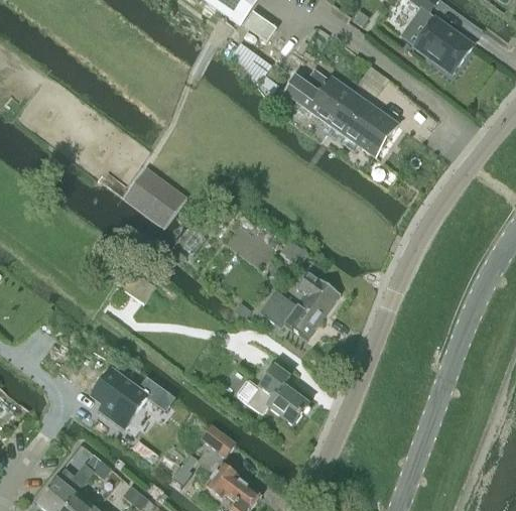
[(206,0),(240,23),(256,0),(206,0)]
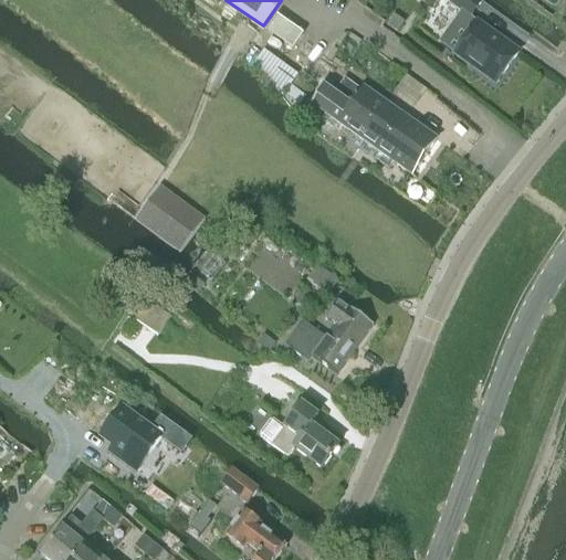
[(450,0),(462,9),(471,14),(481,0),(450,0)]
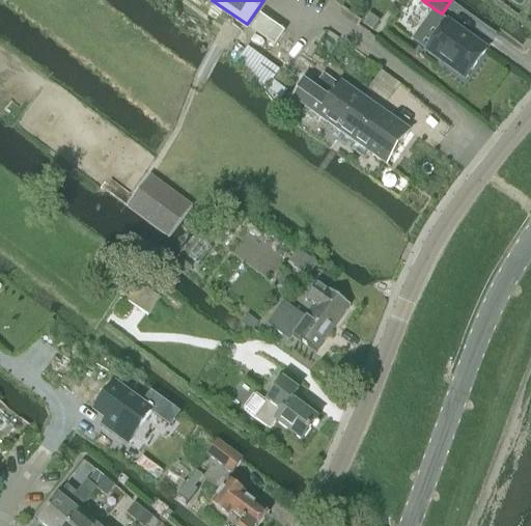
[(434,8),(412,37),(426,48),(465,76),(487,46),(448,17),(447,19),(442,16),(441,15),(442,14),(434,8)]
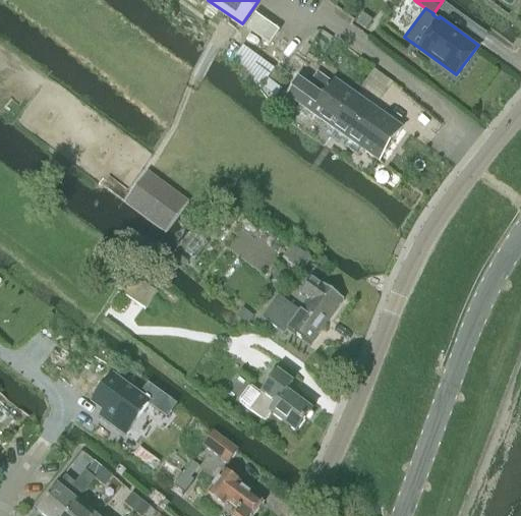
[(245,24),(270,42),(280,27),(254,10),(245,24)]
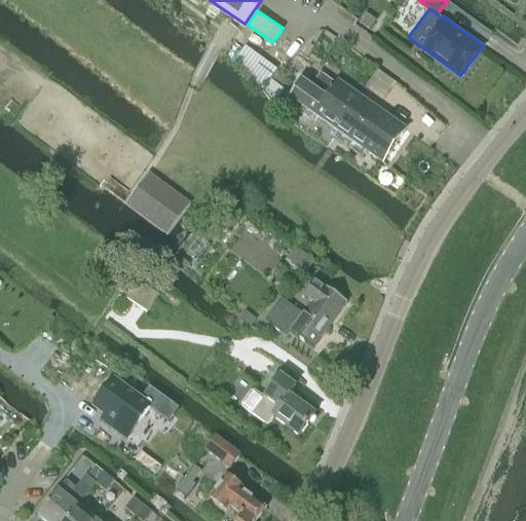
[(366,10),(359,21),(368,28),(376,17),(366,10)]
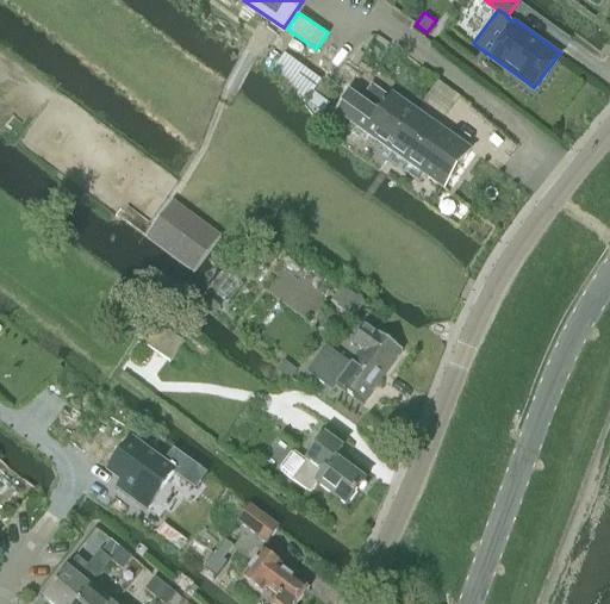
[(285,49),(272,67),(292,81),(287,87),(304,99),(322,76),(285,49)]
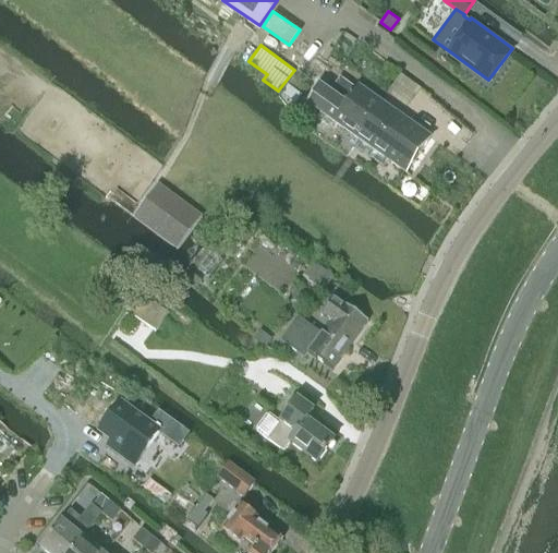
[(421,85),(400,71),(392,82),(412,97),(421,85)]
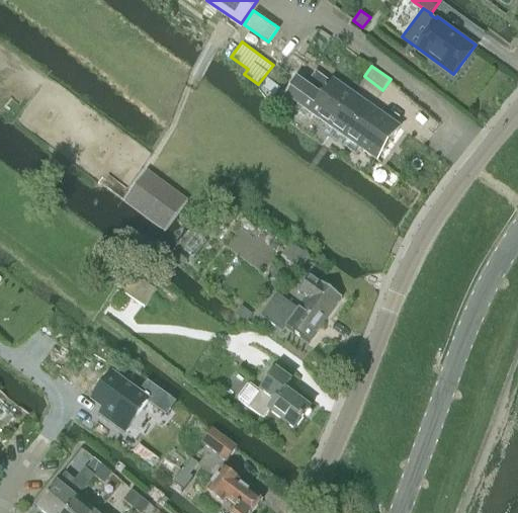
[(296,74),(284,91),(298,101),(294,106),(310,117),(313,111),(311,109),(331,81),(316,70),(308,81),(296,74)]
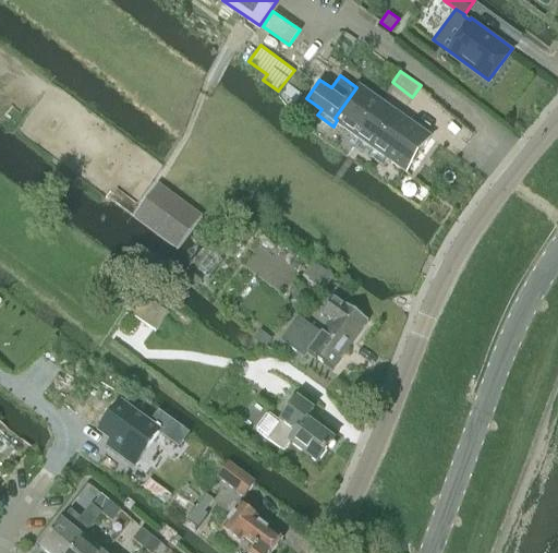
[(356,87),(335,118),(337,120),(356,134),(381,99),(360,83),(356,87)]
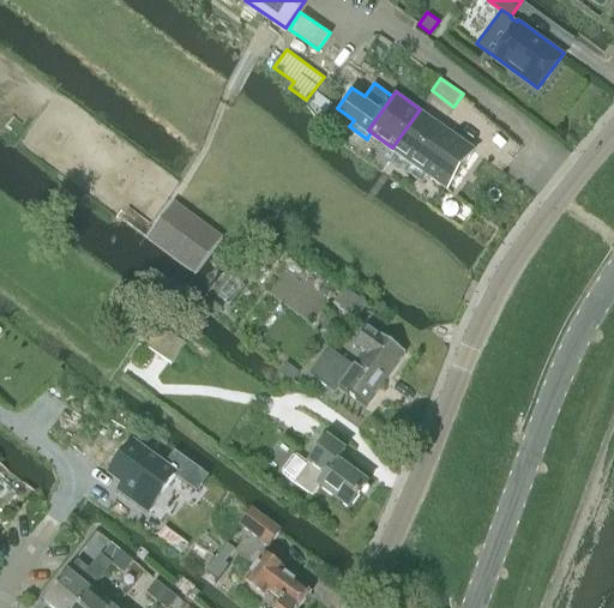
[(395,149),(389,157),(421,180),(427,172),(447,186),(475,148),(420,109),(392,148),(395,149)]
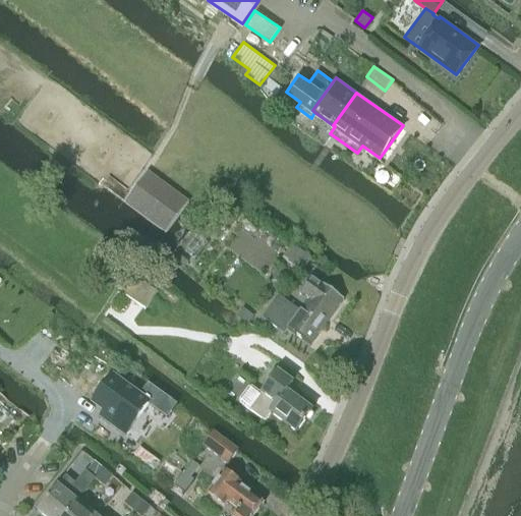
[(188,198),(177,190),(172,197),(142,175),(125,199),(166,229),(188,198)]
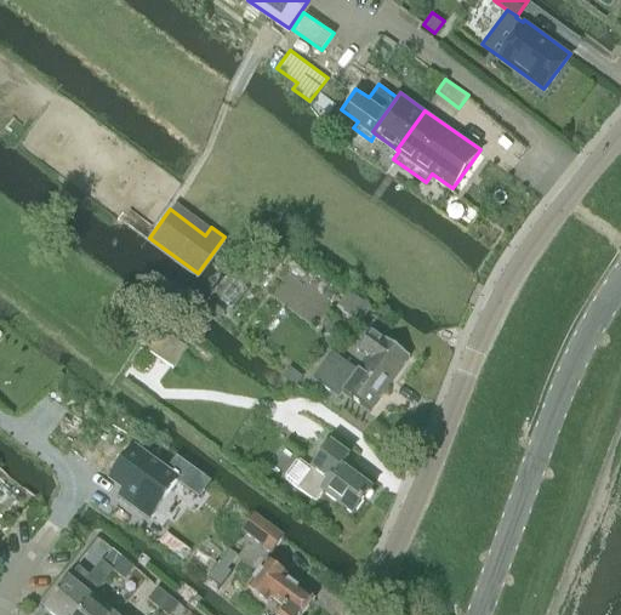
[(237,268),(235,269),(245,277),(263,252),(255,248),(238,269),(237,268)]
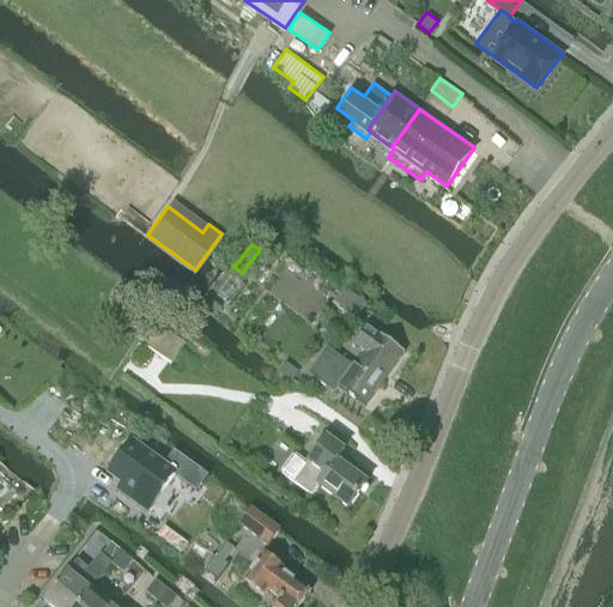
[(332,301),(354,315),(365,299),(343,284),(332,301)]
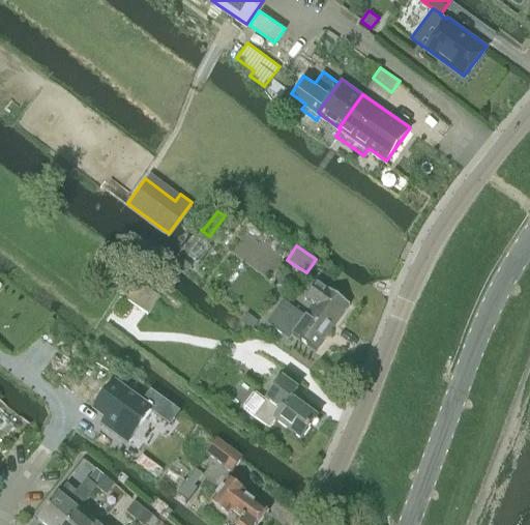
[(178,253),(171,261),(183,271),(186,267),(190,262),(178,253)]
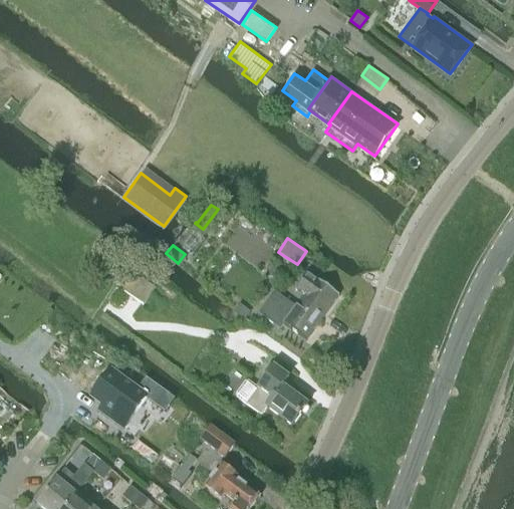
[(132,271),(124,266),(113,281),(121,286),(132,271)]
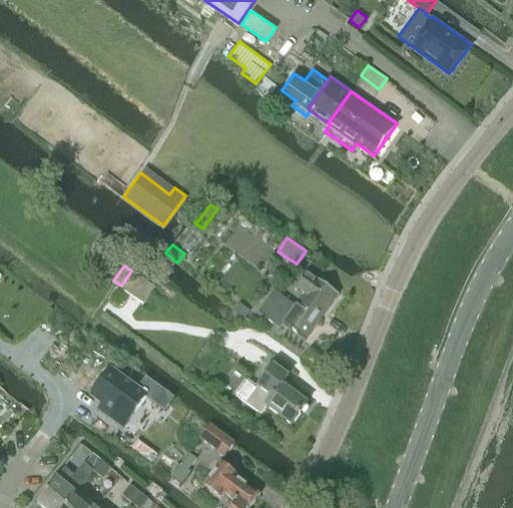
[(155,283),(134,270),(122,288),(143,302),(155,283)]
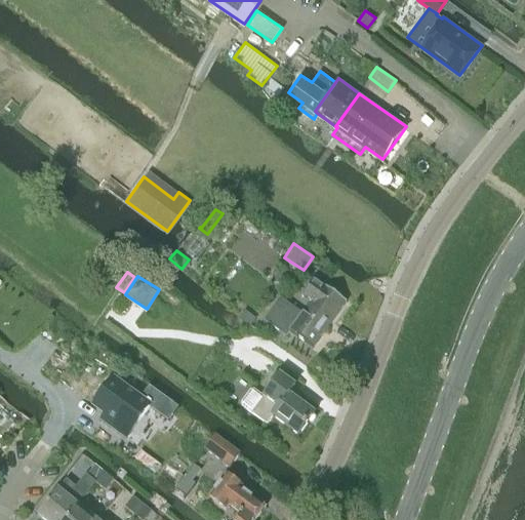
[(304,311),(325,326),(346,297),(323,282),(322,284),(315,279),(305,294),(311,300),(304,311)]
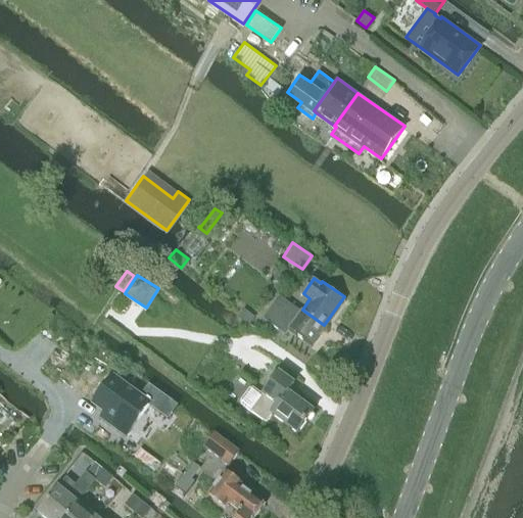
[(290,327),(313,342),(324,325),(302,310),(279,293),(263,317),(286,332),(290,327)]
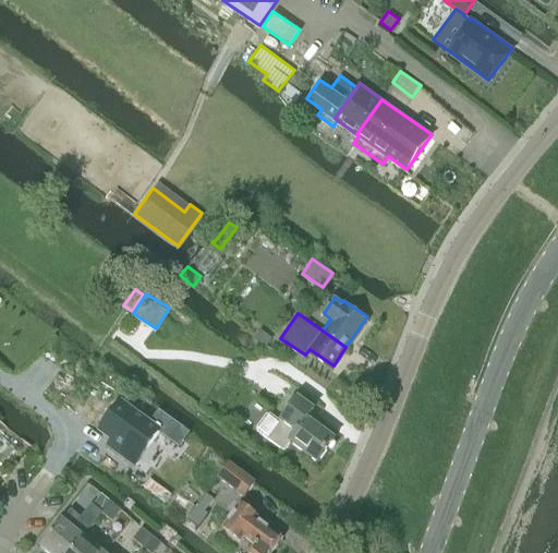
[(266,344),(271,336),(262,328),(256,336),(266,344)]
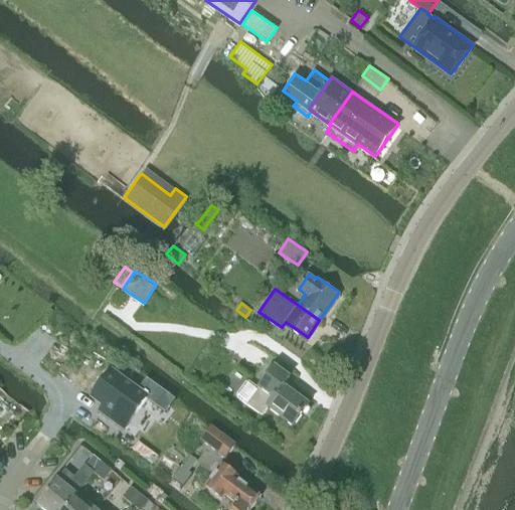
[(246,379),(236,392),(237,395),(246,402),(262,413),(268,406),(293,425),(309,403),(284,384),(290,376),(275,365),(270,373),(260,387),(248,379),(246,379)]
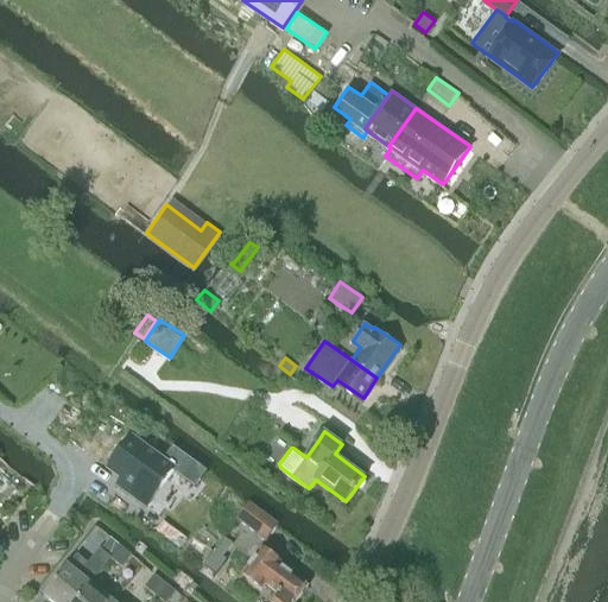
[(132,436),(108,467),(122,477),(118,483),(146,504),(172,468),(195,485),(207,468),(172,443),(162,458),(132,436)]
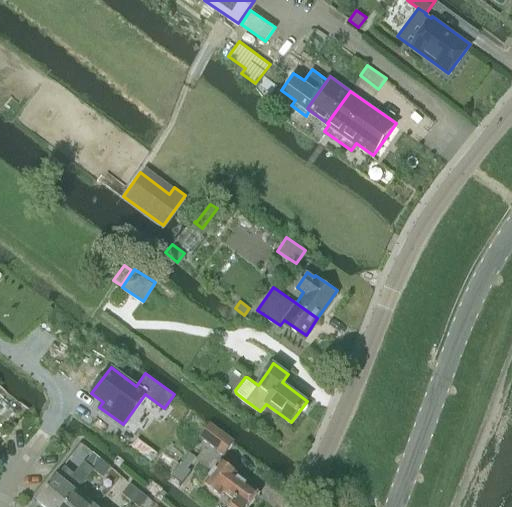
[(224,452),(233,440),(234,439),(211,421),(201,434),(224,452)]
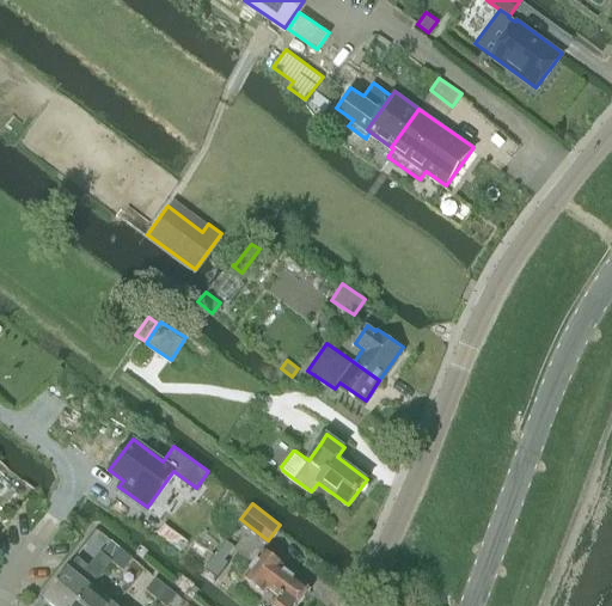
[(112,561),(122,548),(111,539),(102,551),(112,561)]
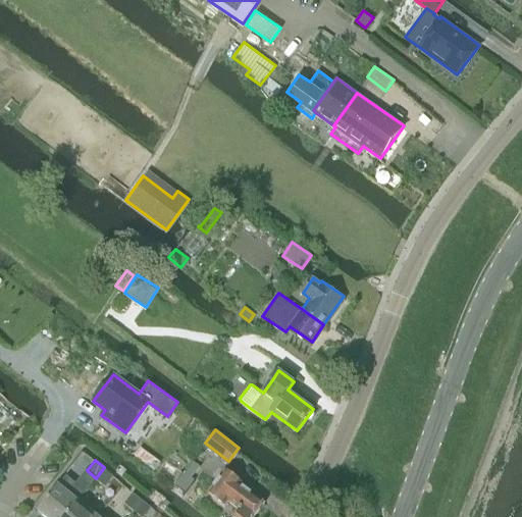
[(104,467),(96,478),(105,485),(113,474),(104,467)]
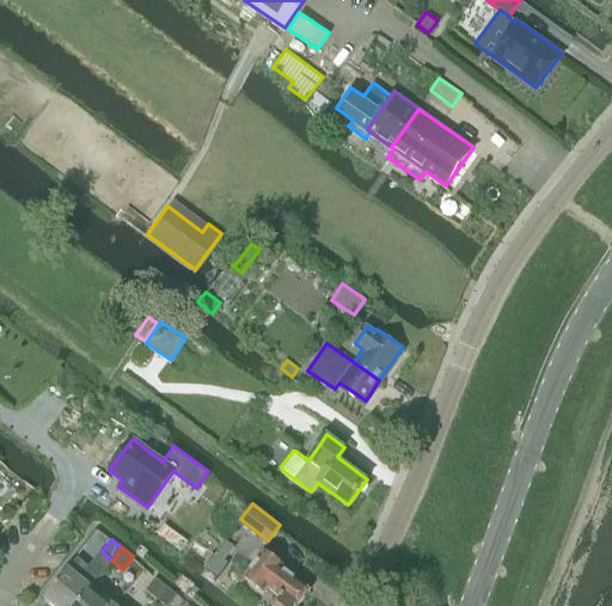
[(295,605),(310,588),(281,567),(282,564),(264,550),(245,575),(263,589),(267,585),(281,597),(275,605),(295,605)]
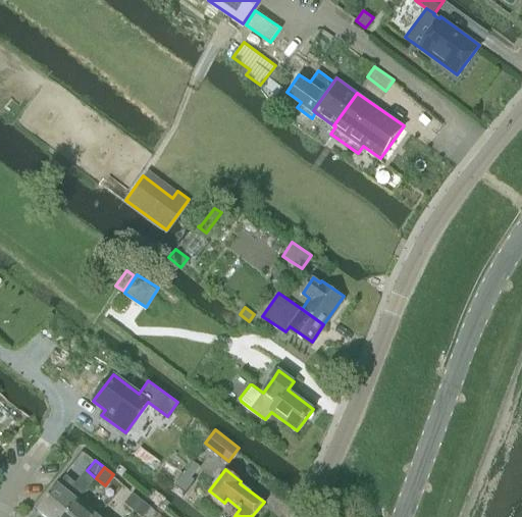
[(183,496),(191,484),(178,475),(170,486),(183,496)]
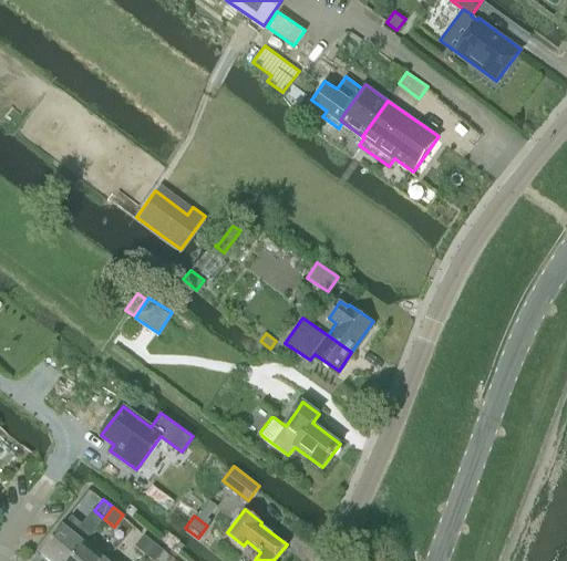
[(52,560),(69,560),(85,541),(64,525),(42,552),(52,560)]
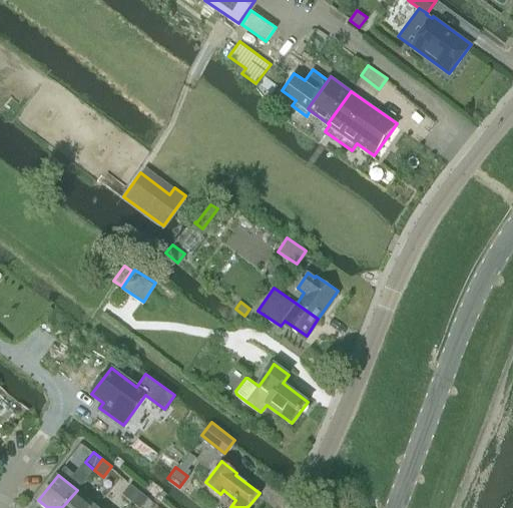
[(131,500),(139,490),(130,483),(122,493),(131,500)]
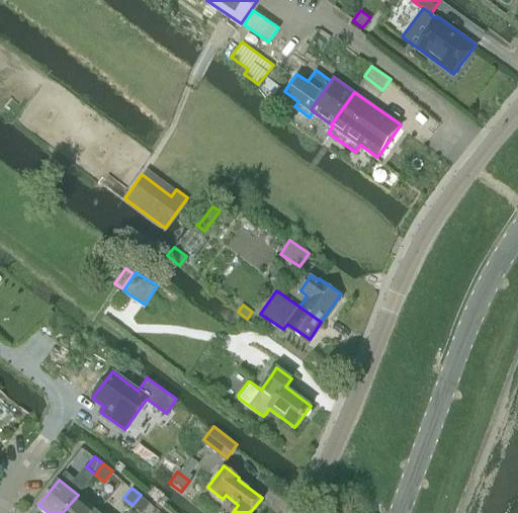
[(95,512),(97,510),(78,495),(63,512),(95,512)]
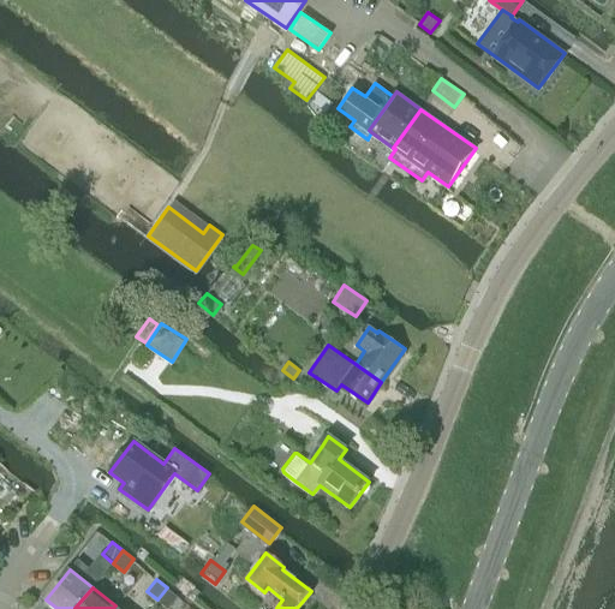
[(167,587),(157,599),(168,608),(178,596),(167,587)]
